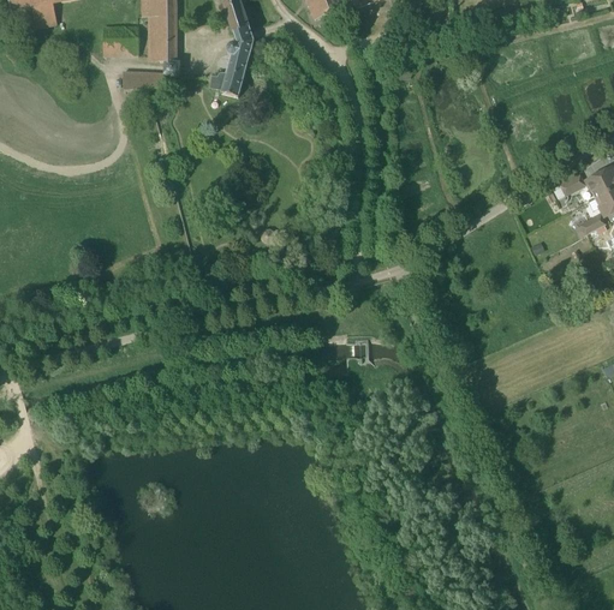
[(36,27),(57,23),(53,3),(64,0),(9,0),(11,11),(31,6),(36,27)]
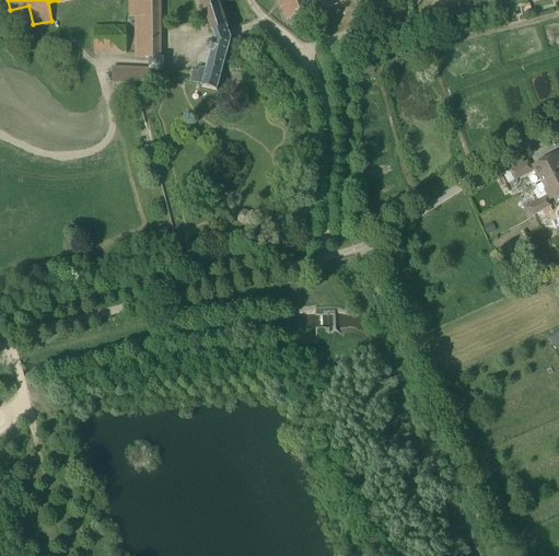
[(128,0),(129,12),(135,13),(135,32),(161,32),(160,0),(128,0)]
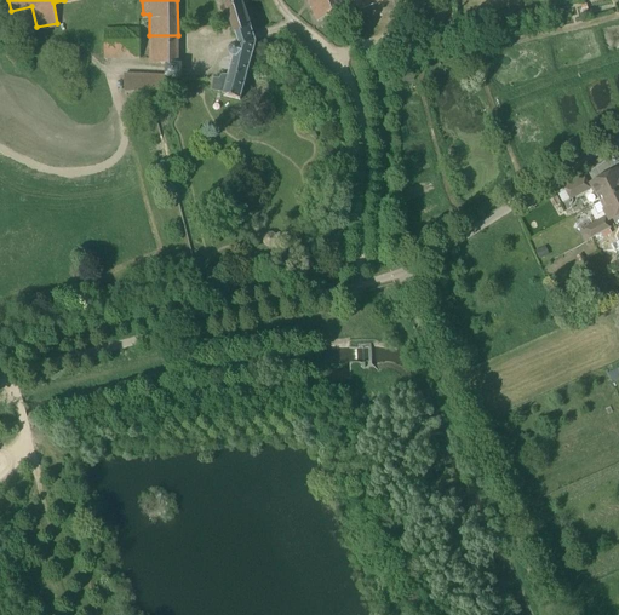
[(235,30),(251,24),(242,0),(223,0),(233,30),(235,30)]
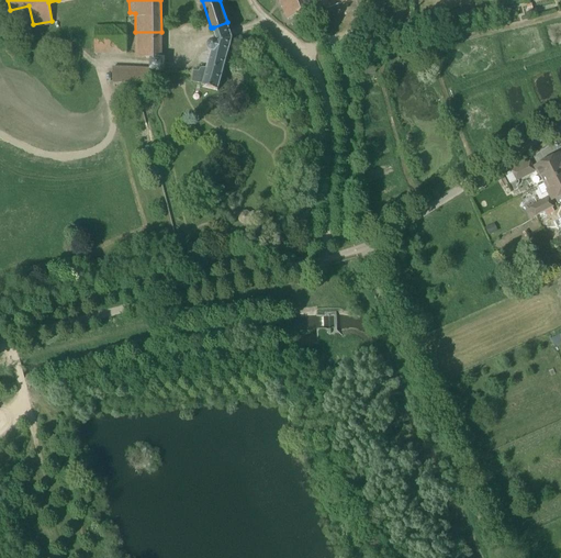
[(281,0),(288,14),(312,2),(311,0),(281,0)]
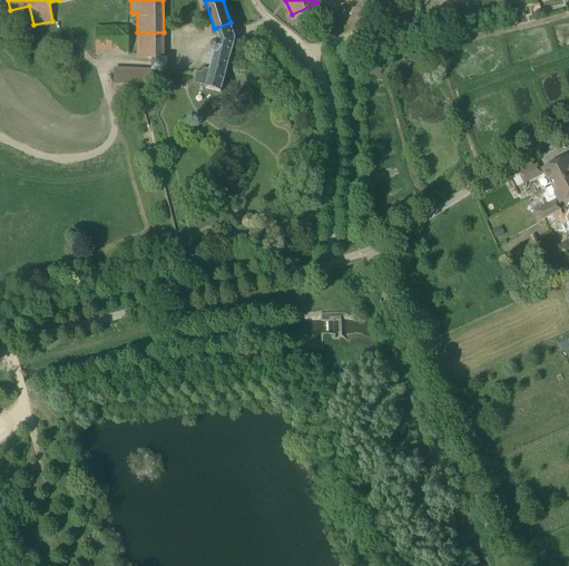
[(96,50),(127,50),(128,22),(96,22),(96,50)]
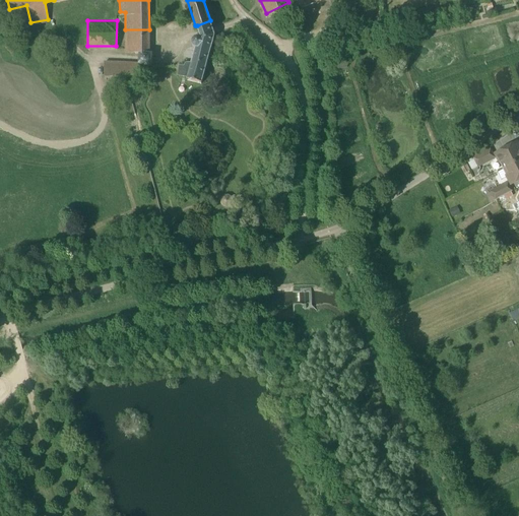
[(214,31),(212,26),(210,20),(197,25),(199,34),(195,34),(192,37),(191,39),(191,41),(192,44),(195,46),(190,60),(185,61),(184,62),(183,64),(178,64),(178,67),(177,74),(186,75),(186,76),(201,80),(214,31)]
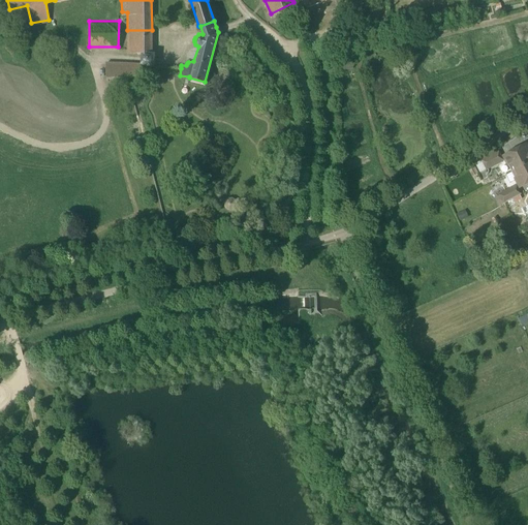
[(152,30),(127,30),(127,51),(141,51),(153,51),(152,30)]
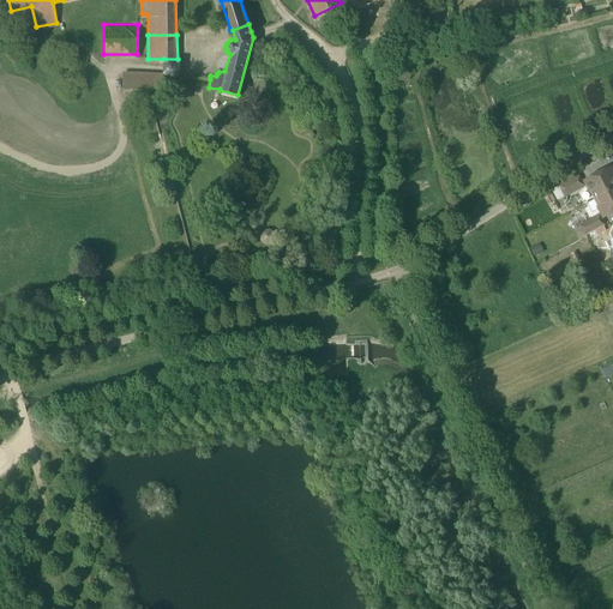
[(176,82),(178,77),(179,59),(178,59),(163,59),(162,70),(122,68),(121,95),(148,95),(162,92),(163,80),(176,82)]
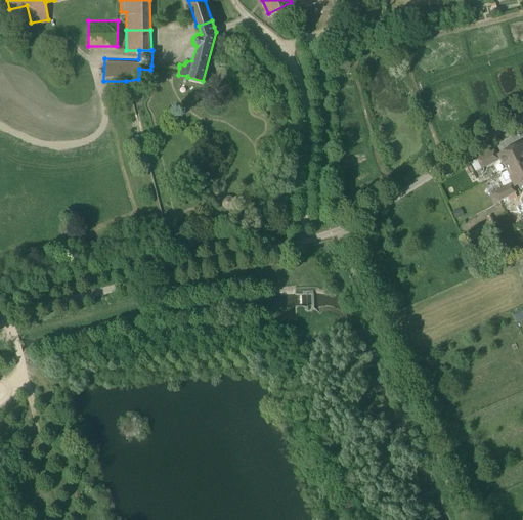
[(522,146),(520,140),(497,152),(503,161),(507,159),(510,165),(506,167),(506,168),(522,158),(522,146)]
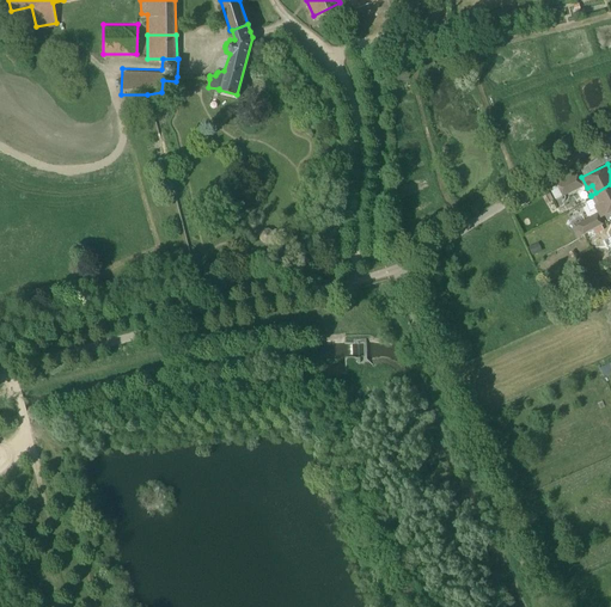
[(575,172),(556,182),(562,192),(580,183),(575,172)]
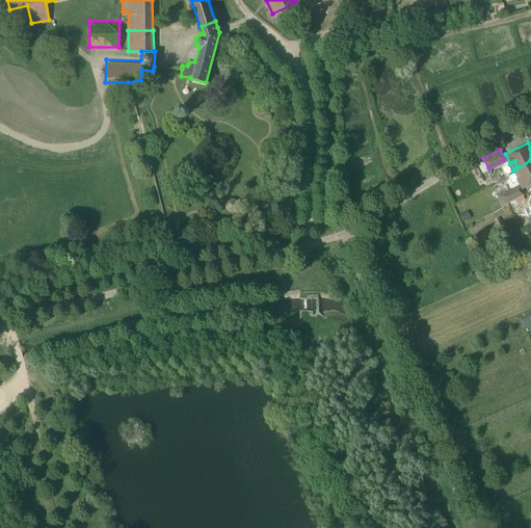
[(530,160),(513,170),(514,170),(518,168),(521,175),(518,177),(522,186),(530,180),(530,160)]
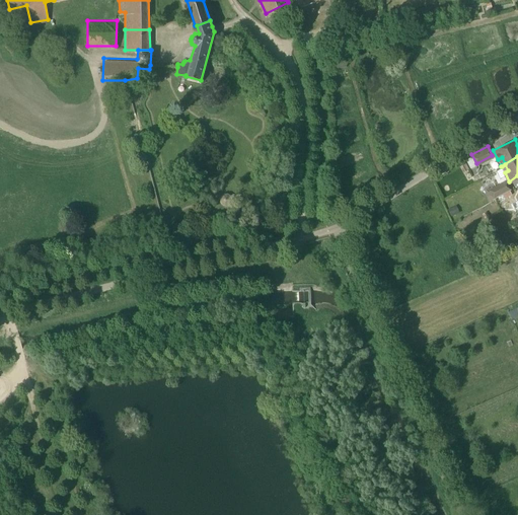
[(505,179),(489,188),(494,197),(510,189),(505,179)]
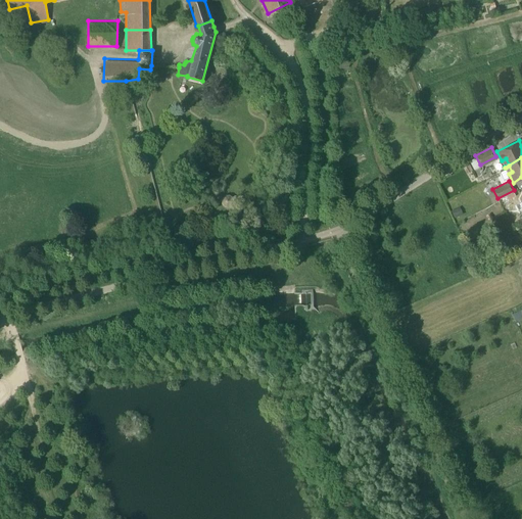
[(229,192),(224,192),(220,195),(220,197),(220,202),(225,205),(230,205),(232,203),(233,199),(233,195),(229,192)]
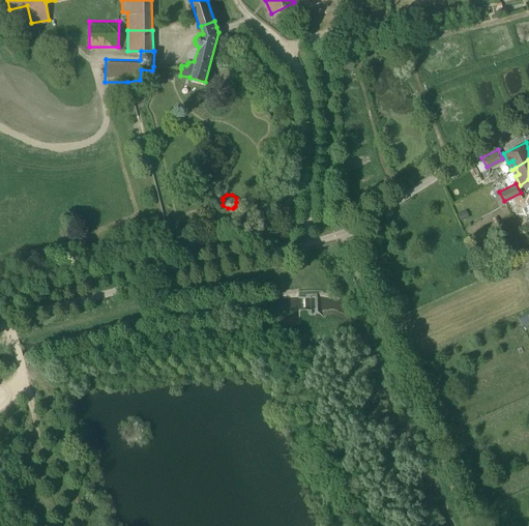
All buildings are outlined.
